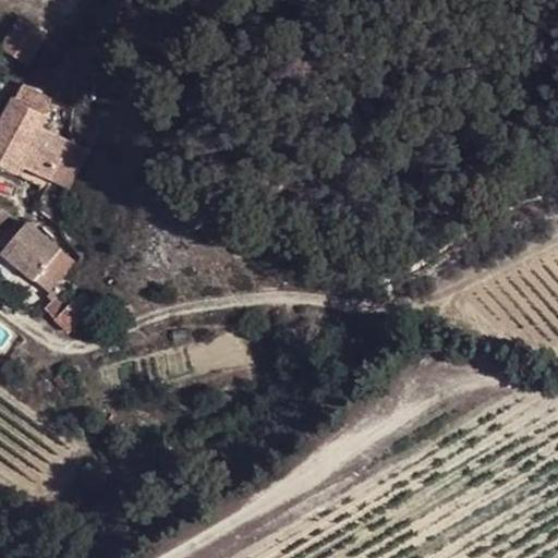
[(40,128),(53,99),(22,84),(0,125),(0,164),(15,173),(20,165),(40,128)]
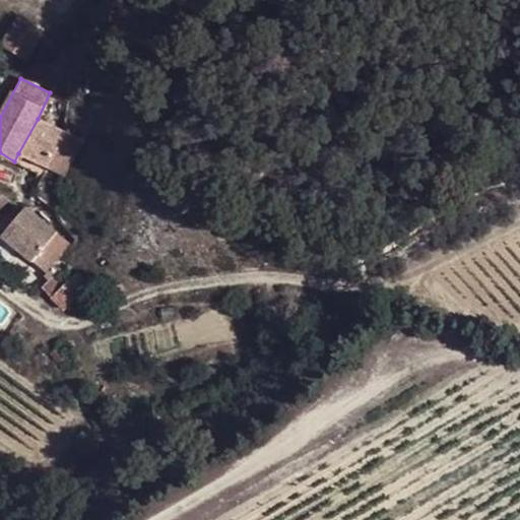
[(66,132),(38,119),(18,153),(46,167),(66,132)]
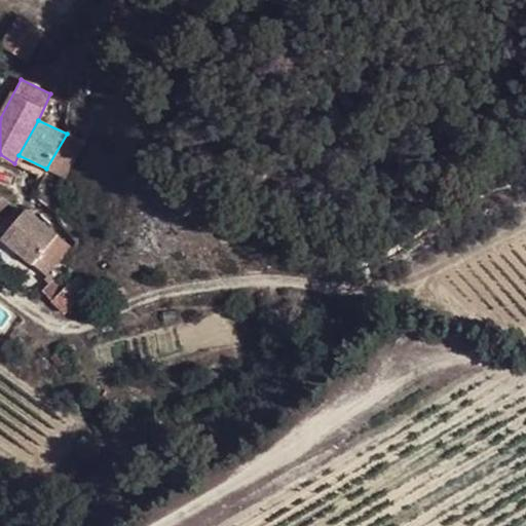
[(83,143),(67,134),(46,168),(65,177),(83,143)]
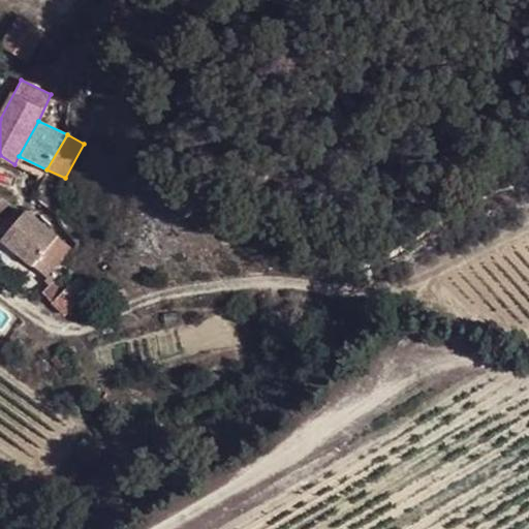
[(47,169),(19,156),(14,164),(42,179),(47,169)]
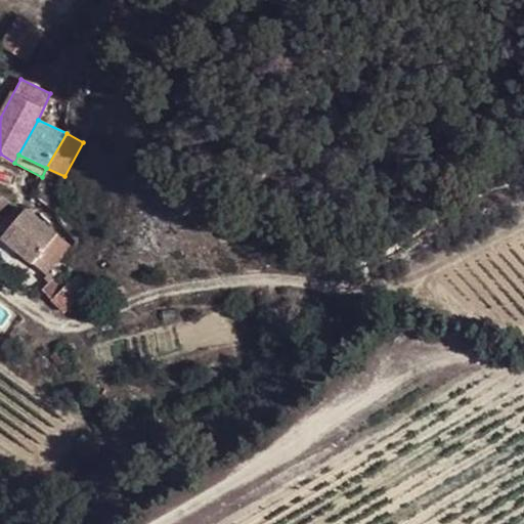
[(0,215),(9,204),(0,195),(0,231),(7,222),(0,215)]
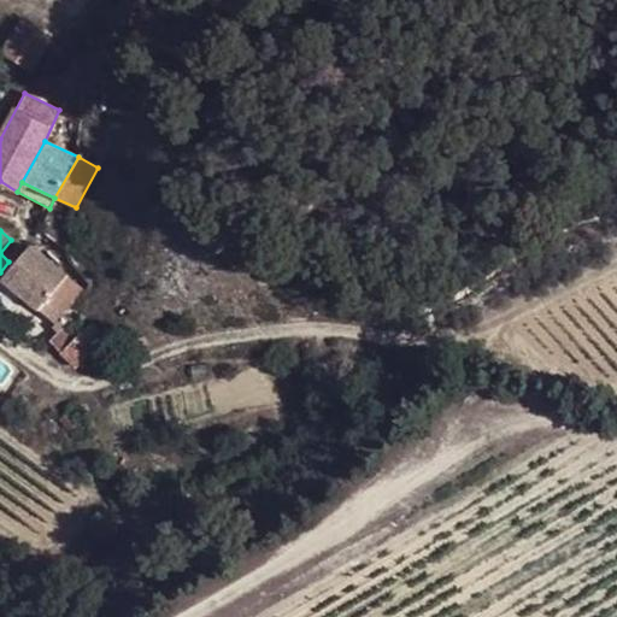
[(0,277),(0,291),(16,304),(31,317),(74,262),(39,233),(0,277)]
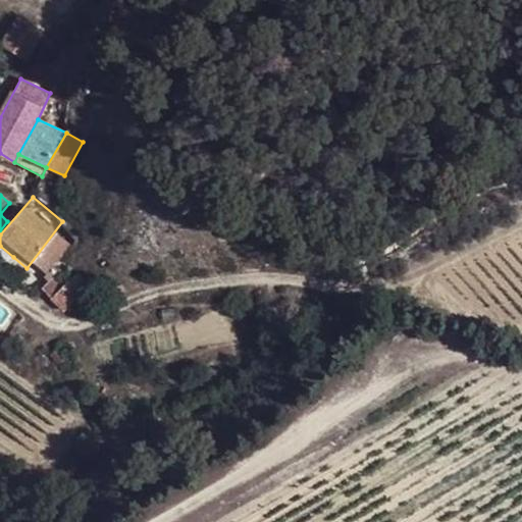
[(0,262),(6,267),(13,257),(0,246),(0,262)]
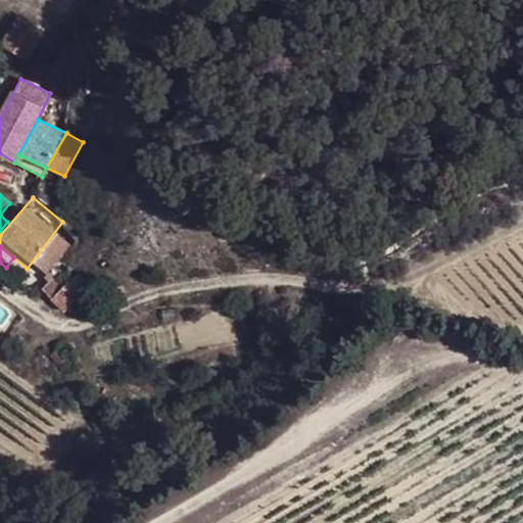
[(76,304),(81,308),(93,299),(88,293),(76,304)]
